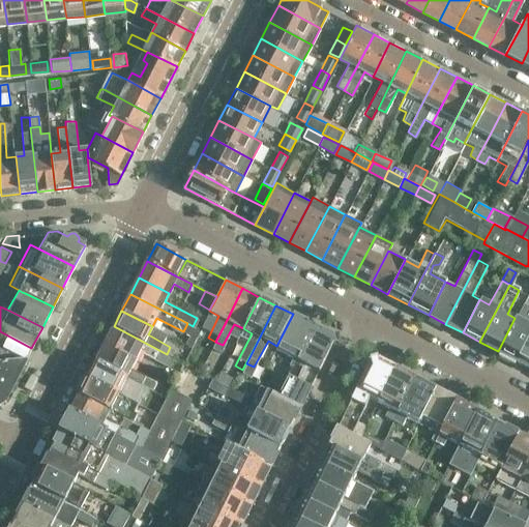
[(515,318),(498,351),(515,359),(528,331),(528,311),(526,317),(518,313),(515,318)]
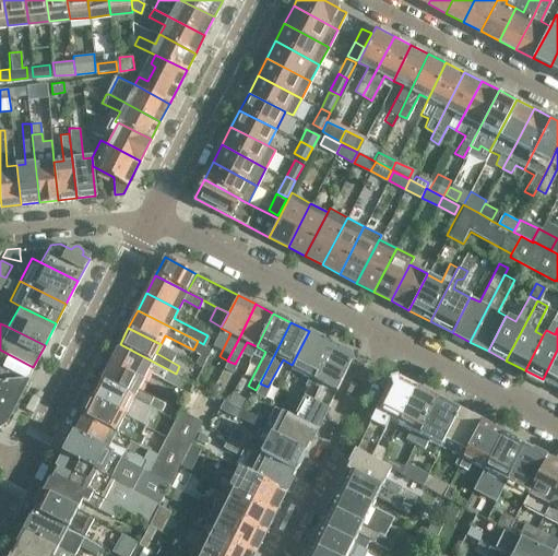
[(309,331),(292,365),(292,366),(309,376),(305,383),(308,386),(313,378),(331,343),(309,331)]
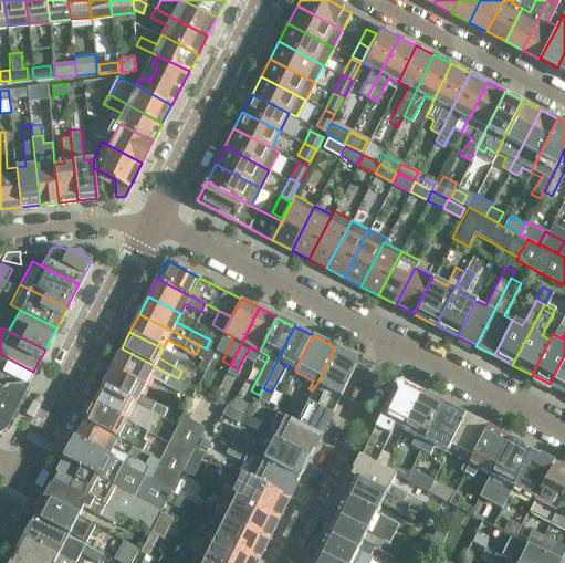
[(206,348),(200,345),(196,354),(209,361),(213,353),(206,348)]
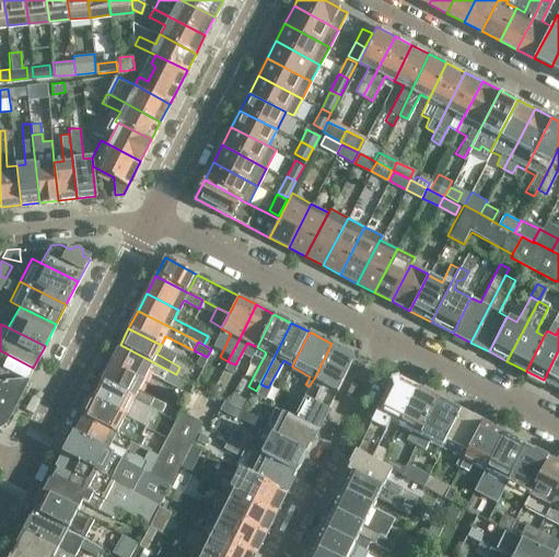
[(310,387),(305,396),(327,408),(351,361),(352,361),(350,352),(349,354),(332,344),(314,379),(310,387)]
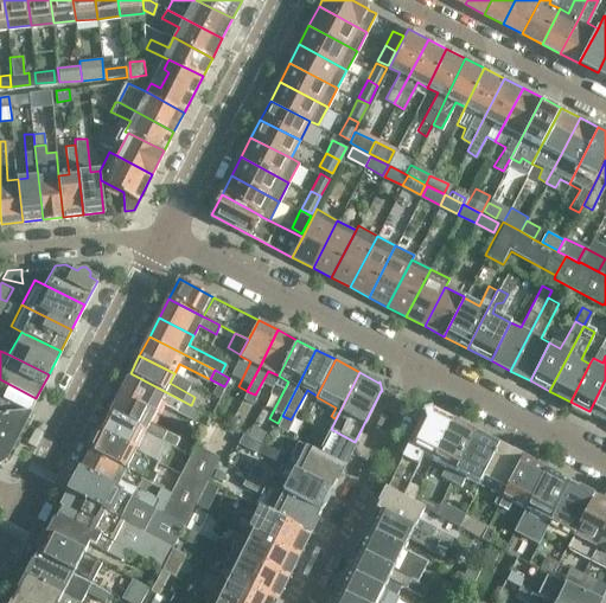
[(191,405),(131,373),(120,393),(155,410),(160,402),(191,417),(197,409),(191,405)]
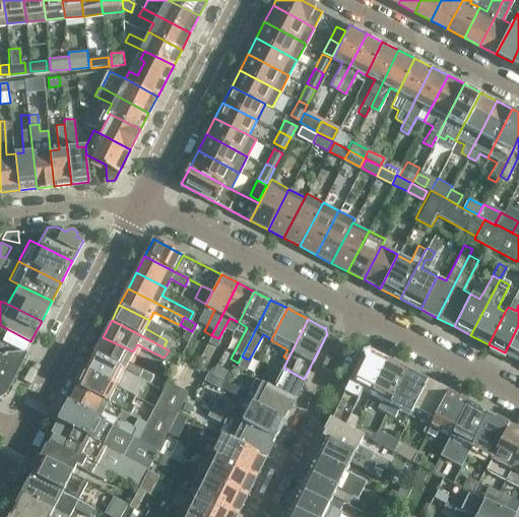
[(0,395),(5,392),(30,341),(0,325),(0,395)]
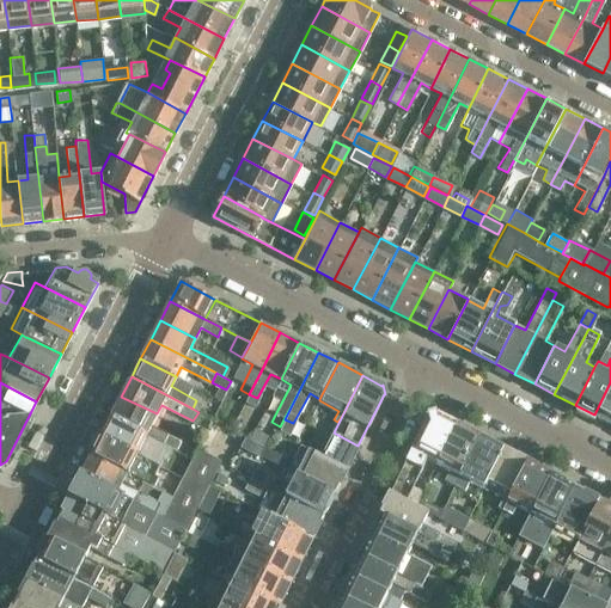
[(610,382),(594,415),(610,423),(610,382)]
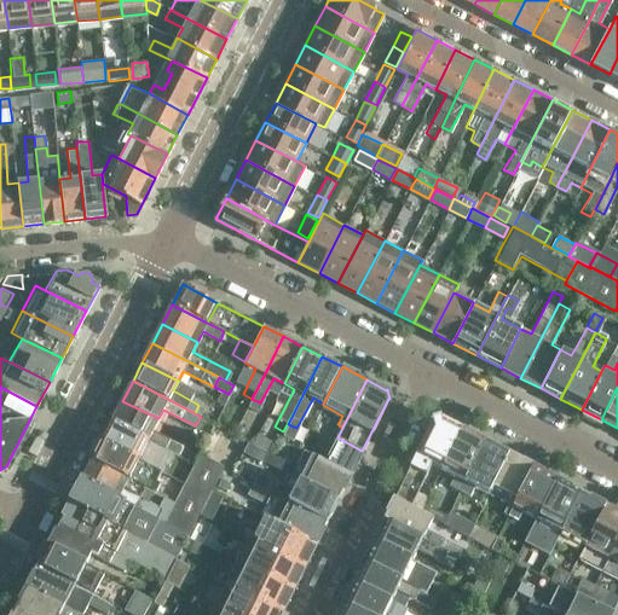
[(224,404),(229,394),(221,390),(217,400),(224,404)]
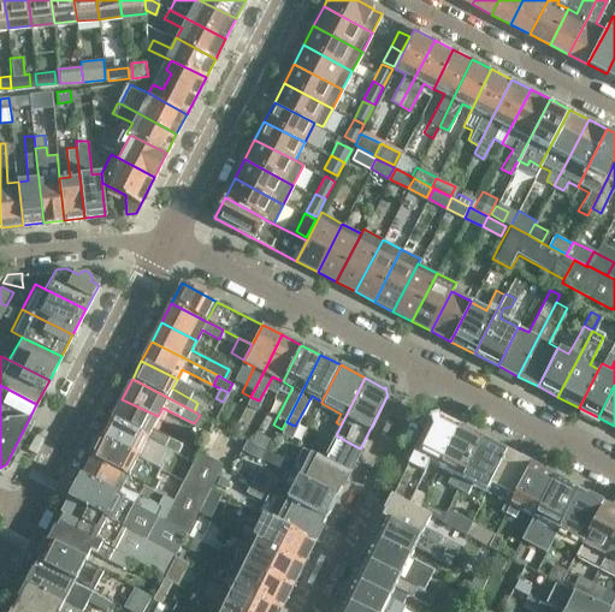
[(158,416),(122,399),(112,417),(177,452),(182,443),(152,427),(158,416)]
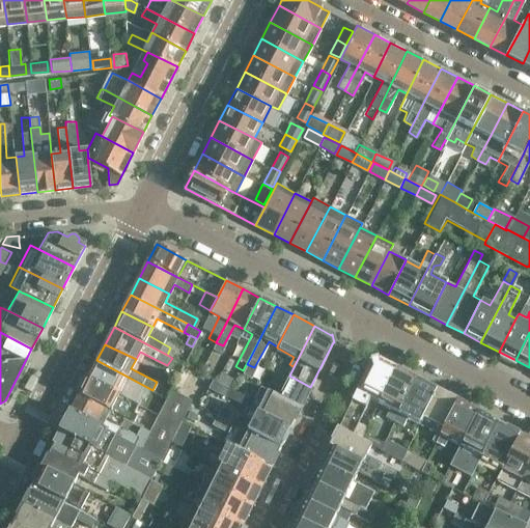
[(369,361),(351,399),(365,407),(369,397),(378,401),(394,368),(378,359),(369,361)]
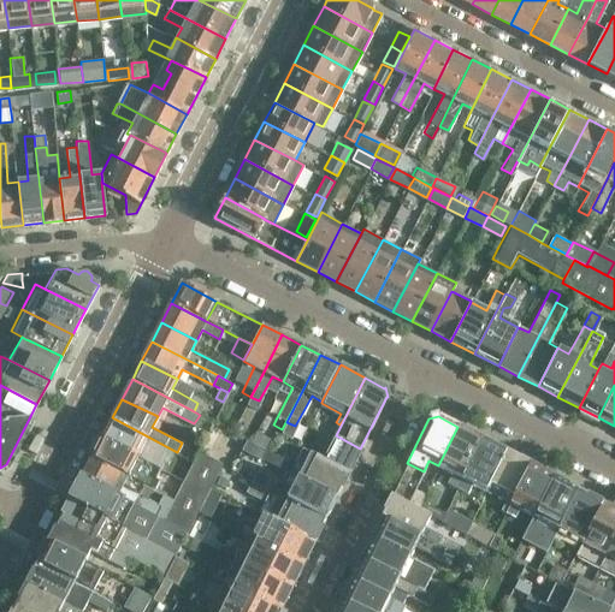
[(112,417),(102,437),(139,456),(143,446),(188,469),(193,459),(177,452),(112,417)]
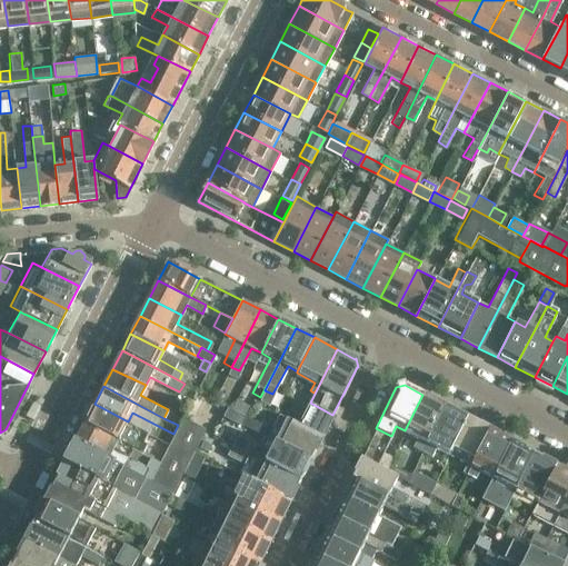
[(422,395),(405,430),(419,438),(414,446),(422,449),(427,443),(445,406),(422,395)]
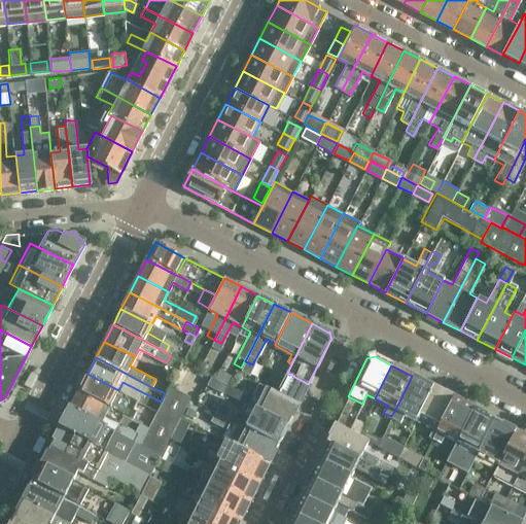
[(231,376),(219,370),(215,377),(226,383),(231,376)]
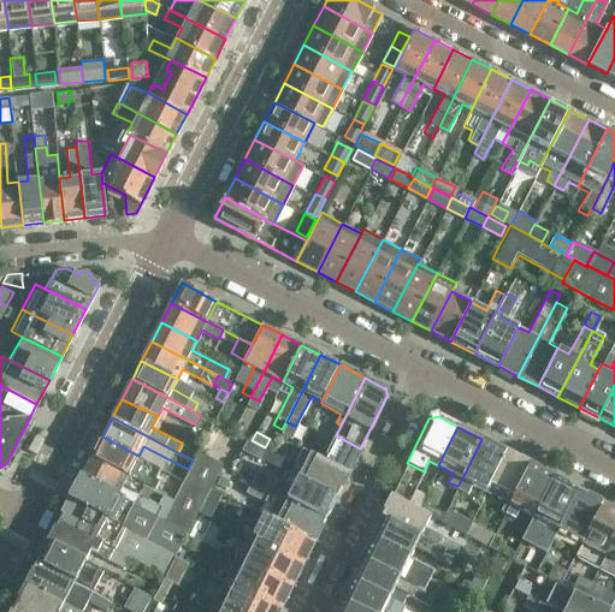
[(303,447),(324,458),(349,471),(360,449),(336,435),(329,449),(308,439),(303,447)]
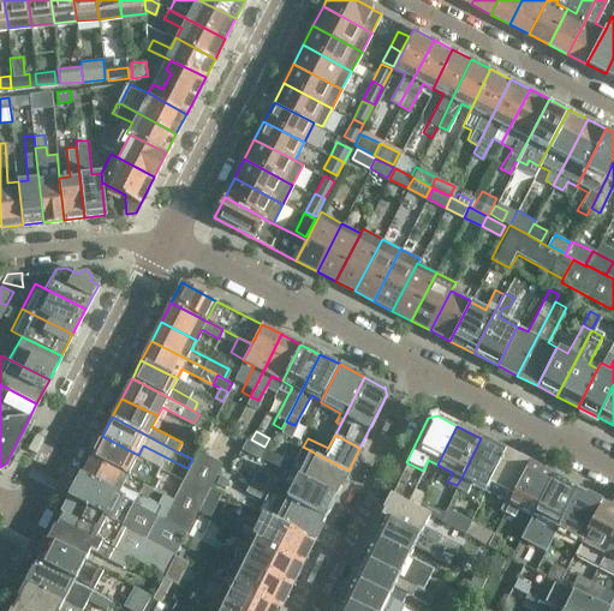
[(102,436),(93,455),(129,473),(154,487),(159,478),(132,465),(138,455),(102,436)]
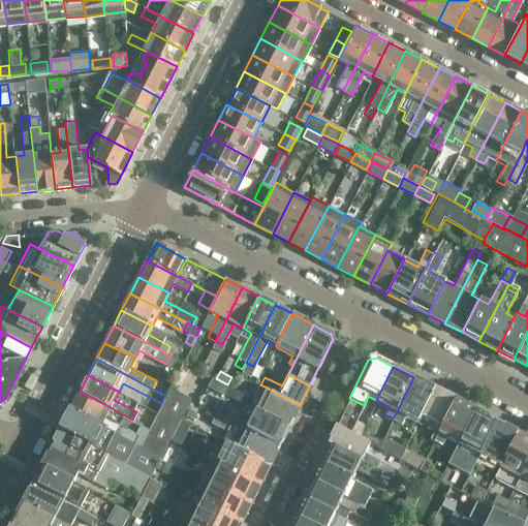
[(209,384),(225,394),(229,385),(213,377),(209,384)]
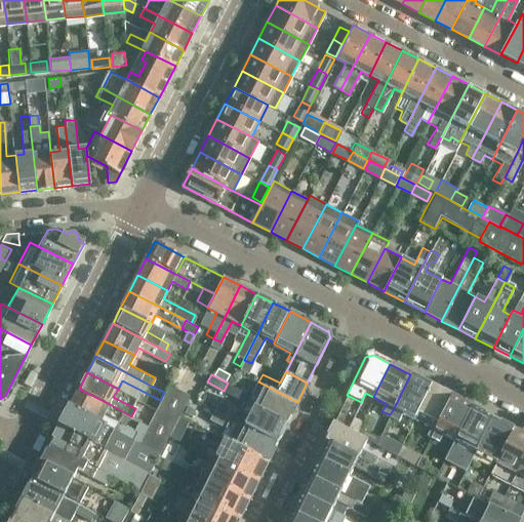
[(410,374),(394,408),(390,415),(398,419),(402,412),(414,418),(431,385),(410,374)]
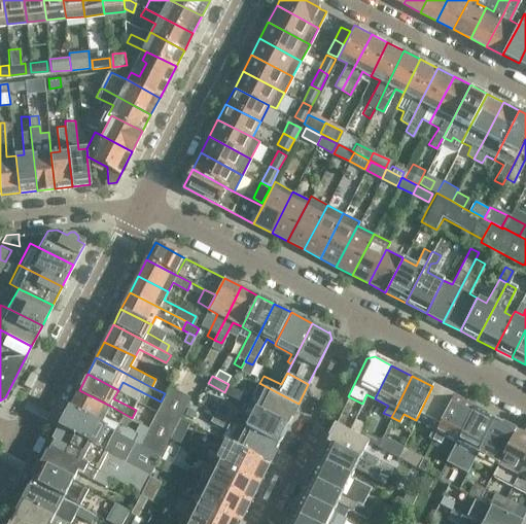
[(224,392),(254,408),(288,424),(295,410),(299,404),(277,392),(259,383),(258,382),(251,396),(229,385),(224,392)]
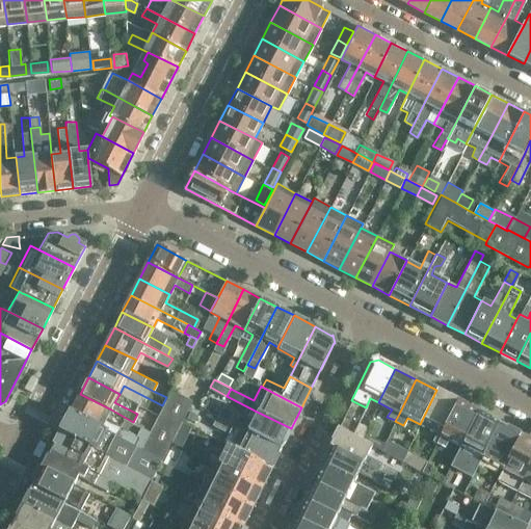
[(162,405),(140,448),(160,458),(191,399),(171,388),(166,397),(162,405)]
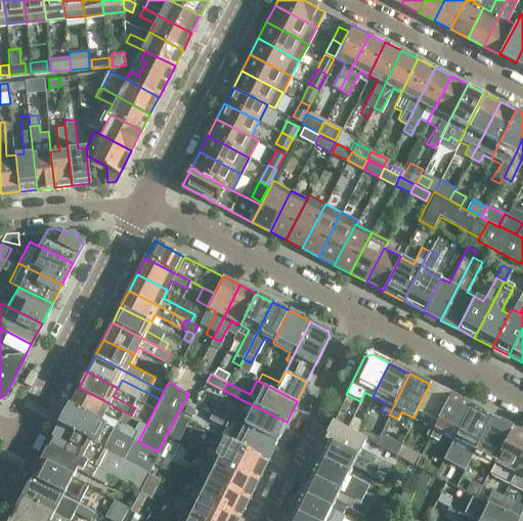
[(430,384),(413,418),(429,426),(426,433),(430,435),(433,428),(450,395),(430,384)]
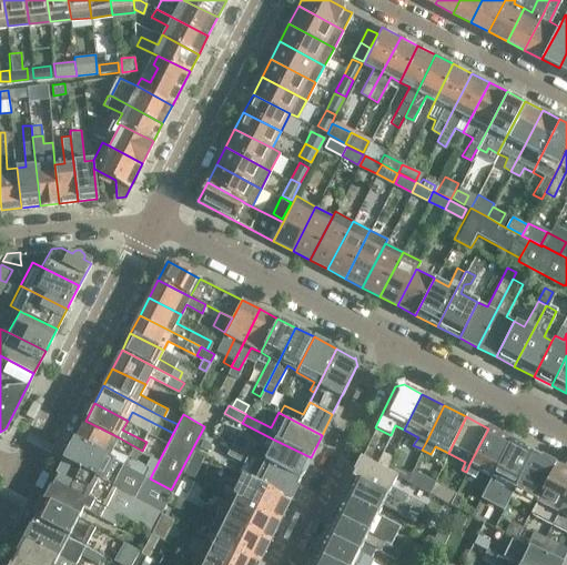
[(76,439),(108,455),(109,456),(113,449),(144,464),(149,455),(119,437),(85,421),(76,439)]
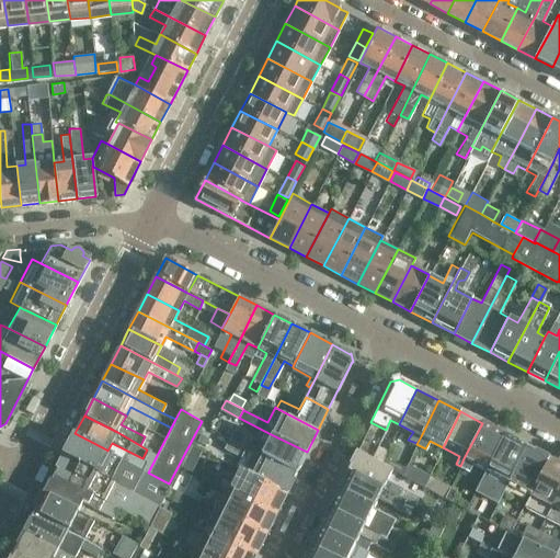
[(370,422),(356,451),(372,458),(379,462),(385,452),(377,447),(386,430),(370,422)]
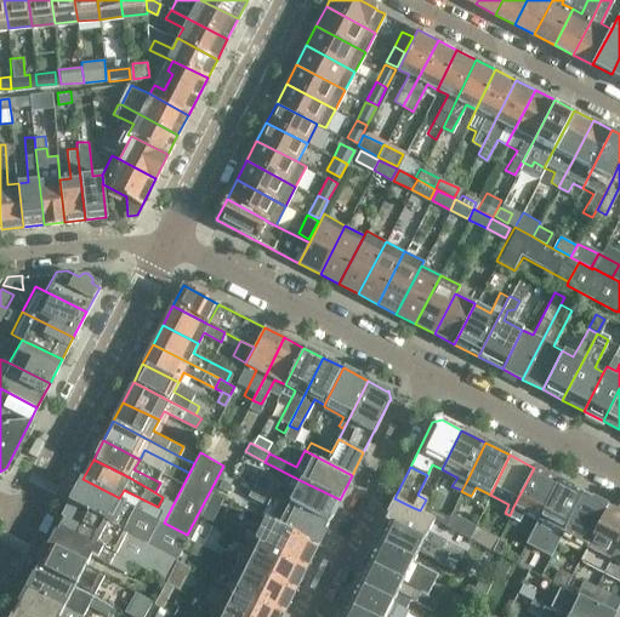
[(534,468),(513,507),(510,515),(515,518),(518,509),(538,519),(557,480),(534,468)]
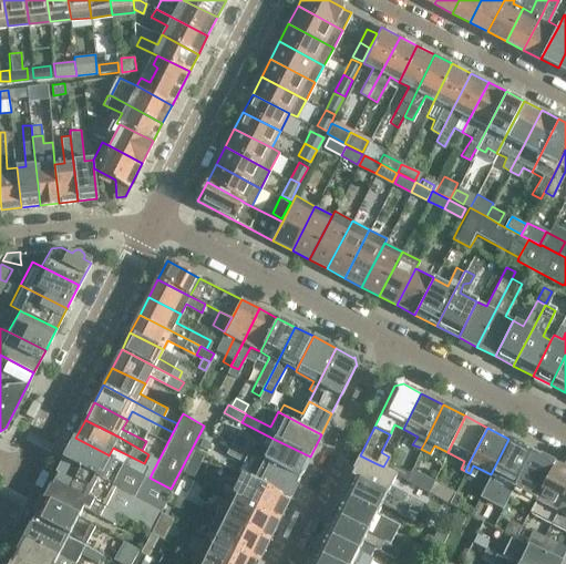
[(233,441),(248,450),(299,478),(310,457),(274,439),(266,434),(263,433),(258,442),(254,440),(237,432),(233,441)]
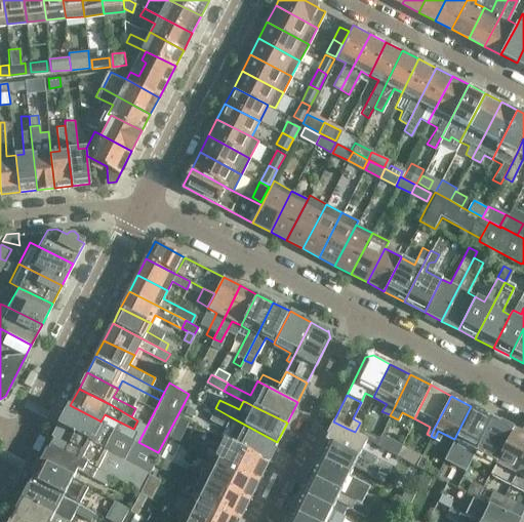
[(70,405),(59,426),(89,441),(149,470),(158,453),(101,422),(99,420),(70,405)]
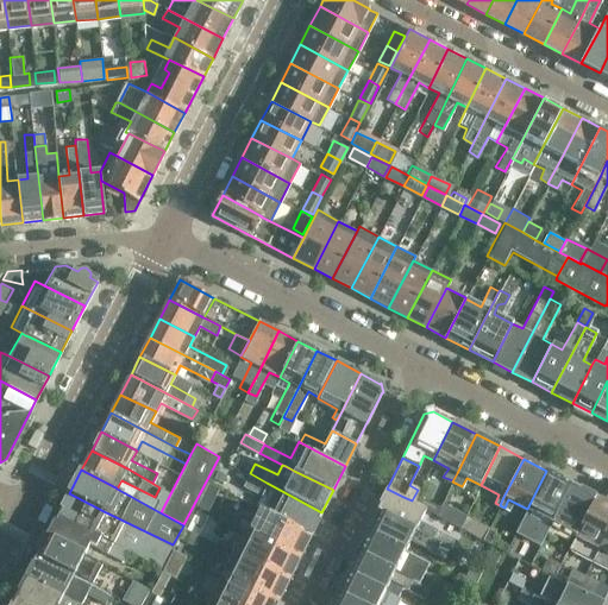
[(546,471),(527,509),(539,515),(518,556),(530,563),(551,522),(570,484),(546,471)]
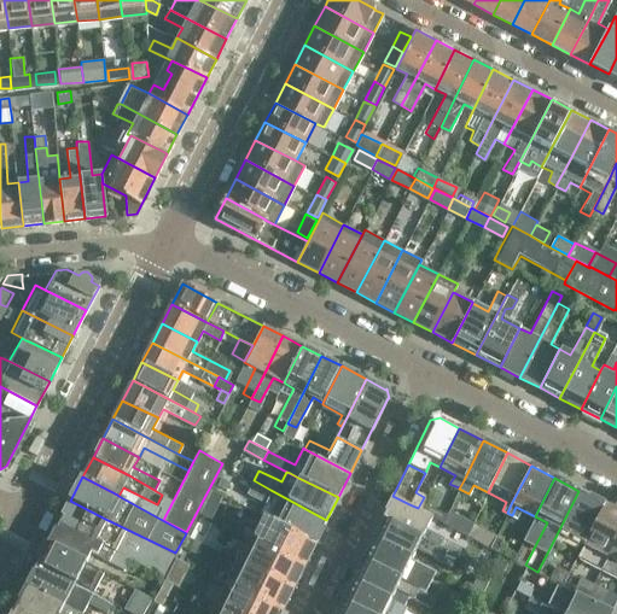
[(248,491),(266,501),(265,502),(263,502),(258,513),(277,522),(316,542),(326,520),(271,490),(252,480),(248,491)]
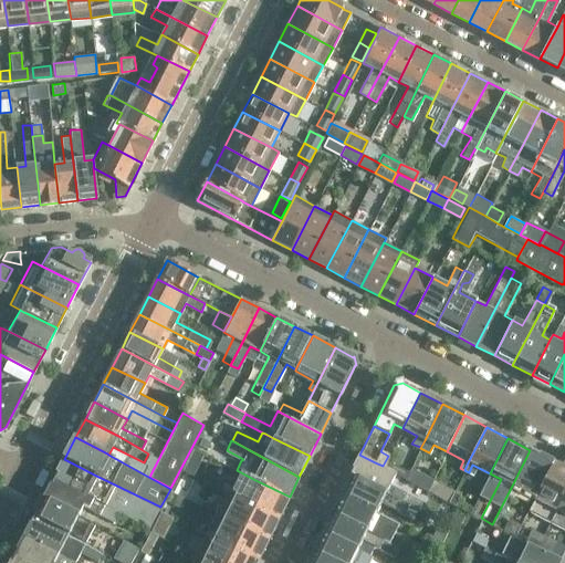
[(202,452),(192,448),(181,469),(192,475),(202,452)]
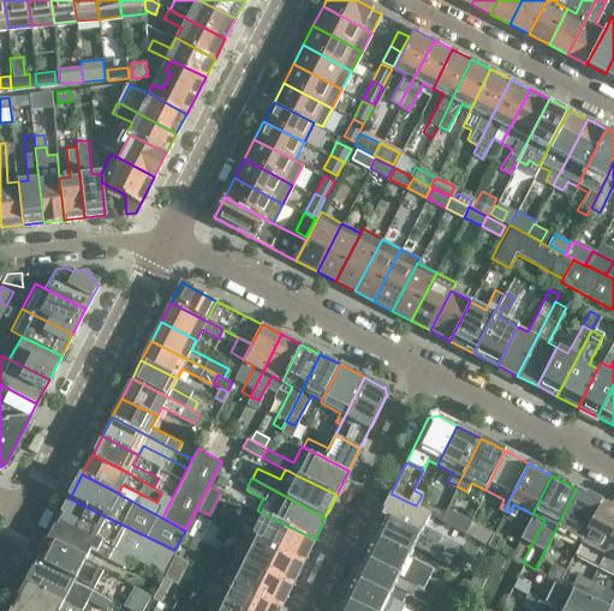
[(576,489),(556,527),(547,546),(555,551),(561,541),(556,539),(561,529),(580,539),(600,501),(576,489)]
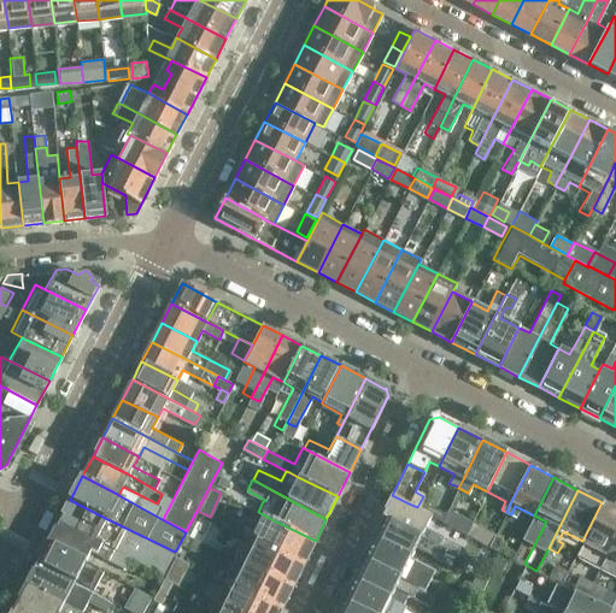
[(392,495),(382,516),(453,553),(459,544),(426,526),(430,514),(418,508),(409,504),(392,495)]
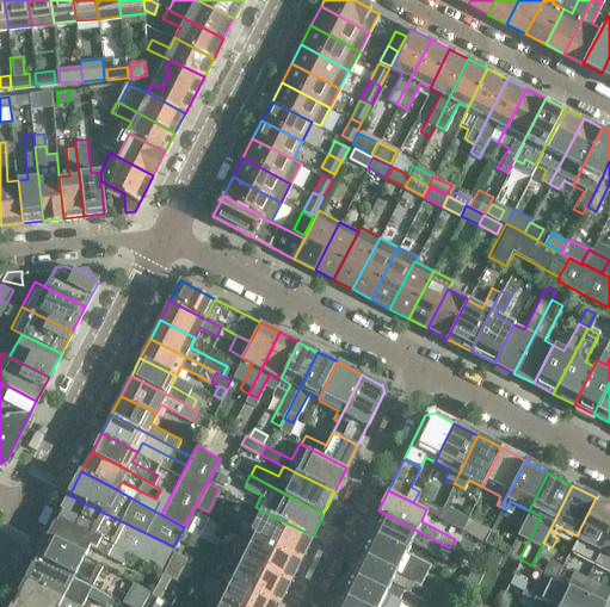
[(69,495),(59,515),(100,537),(162,568),(173,546),(104,513),(69,495)]
